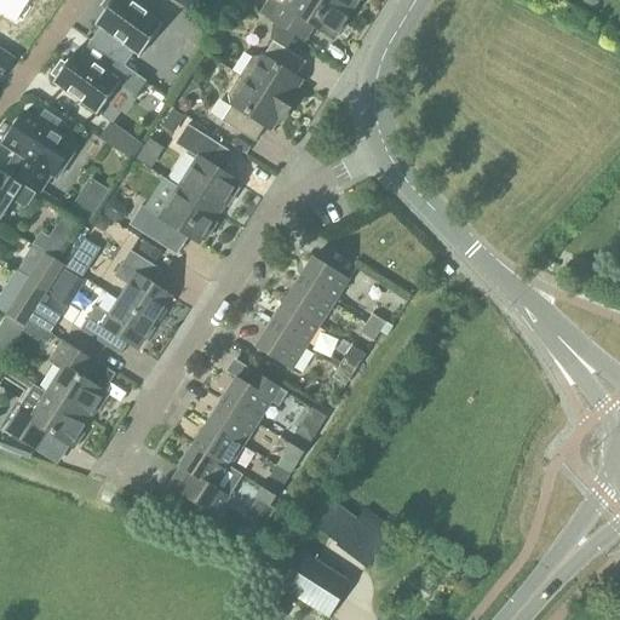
[(0,0),(0,13),(17,24),(19,21),(23,23),(32,7),(28,5),(30,0),(0,0)]
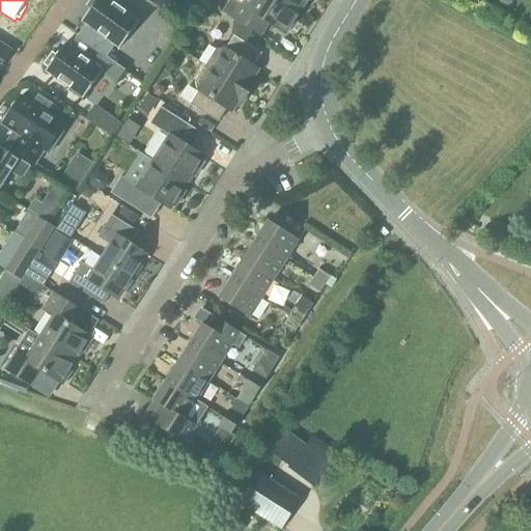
[(87,25),(79,35),(106,56),(114,45),(119,48),(139,20),(111,0),(89,0),(84,8),(89,11),(82,21),(87,25)]
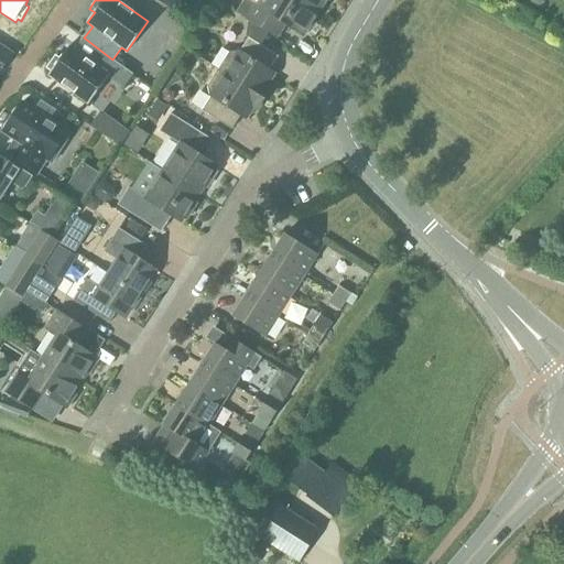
[(156,0),(174,11),(181,0),(156,0)]
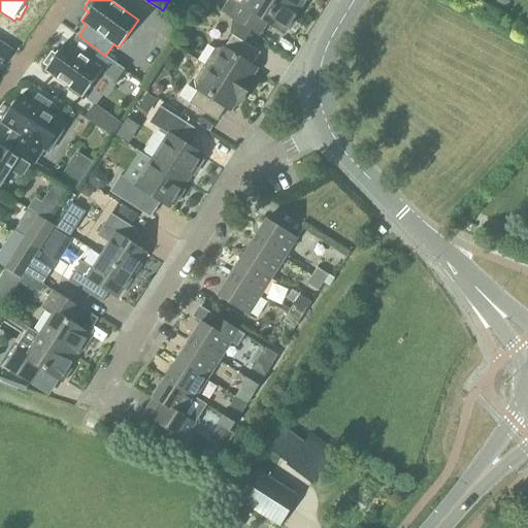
[(294,15),(299,7),(288,0),(240,0),(239,2),(236,0),(226,0),(221,10),(251,29),(259,15),(284,31),(286,28),(290,27),(295,19),(294,15)]
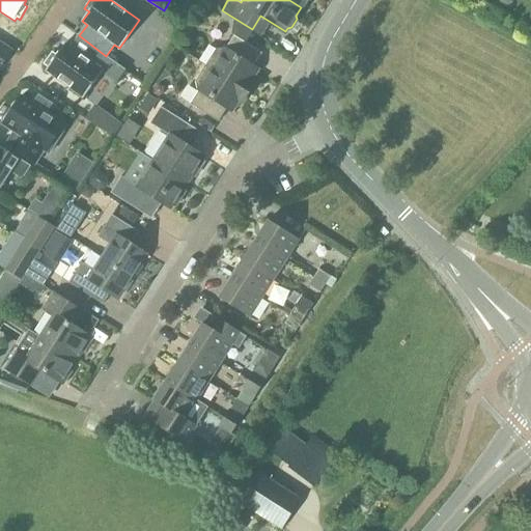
[(205,63),(249,90),(256,80),(253,77),(258,67),(253,64),(261,51),(233,33),(225,47),(224,46),(216,48),(205,63)]
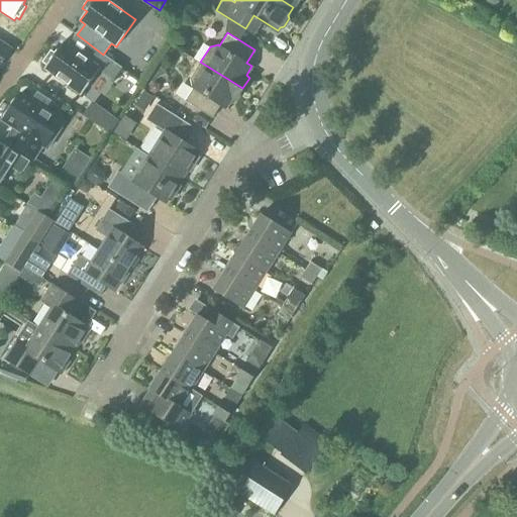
[(103,55),(77,34),(69,45),(65,42),(58,52),(53,47),(42,63),(46,66),(44,70),(81,95),(99,70),(113,80),(122,68),(103,55)]
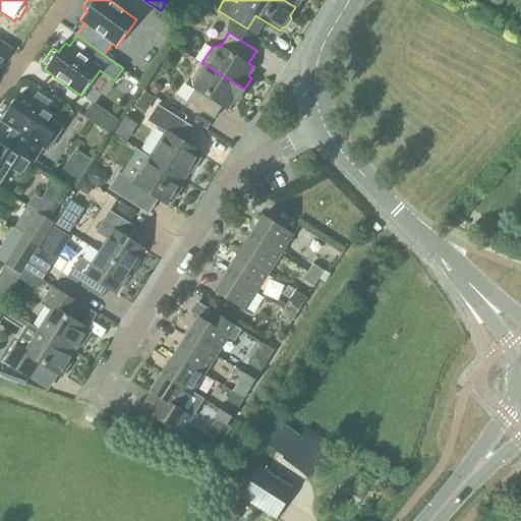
[(237,100),(244,89),(201,62),(191,78),(193,87),(195,88),(187,101),(215,118),(223,105),(228,108),(234,98),(237,100)]
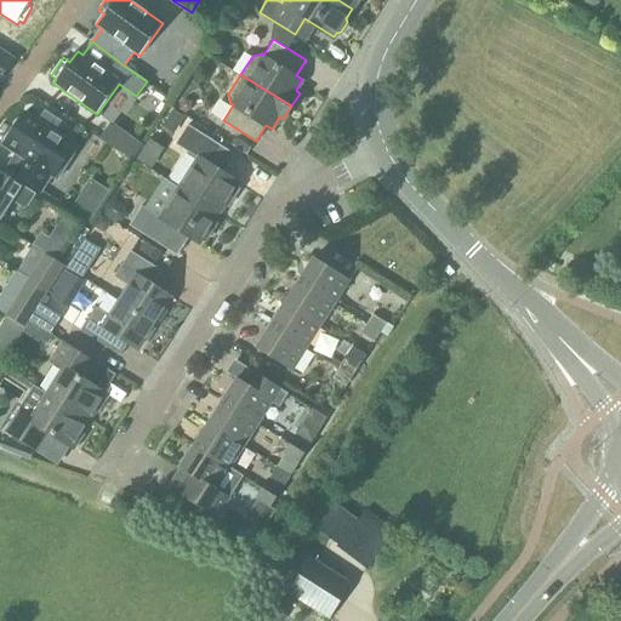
[(46,112),(41,120),(40,120),(26,112),(5,144),(27,159),(17,174),(43,189),(52,175),(58,178),(80,146),(60,132),(64,123),(46,112)]
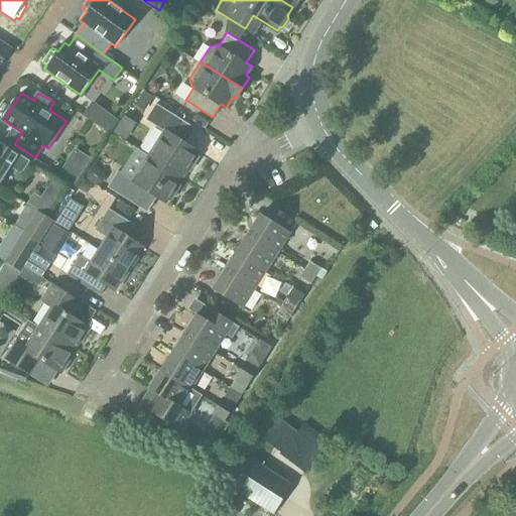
[(149,155),(183,176),(187,169),(191,168),(199,158),(198,154),(200,150),(174,135),(184,120),(157,103),(147,119),(165,130),(149,155)]
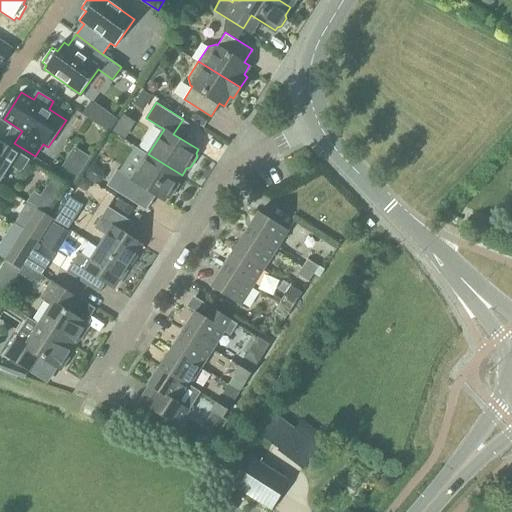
[(96,103),(86,118),(111,133),(119,120),(96,103)]
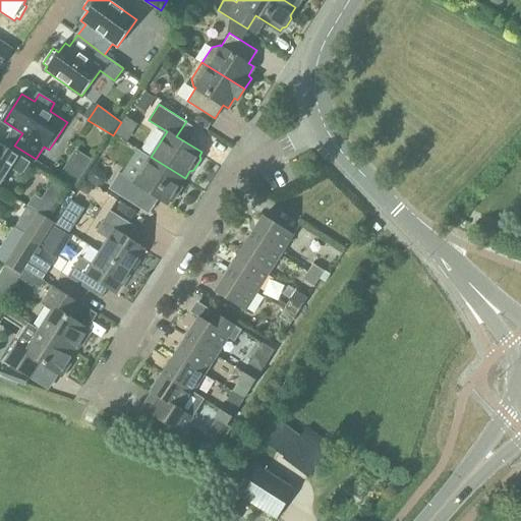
[(0,185),(9,171),(19,177),(27,164),(0,147),(0,185)]
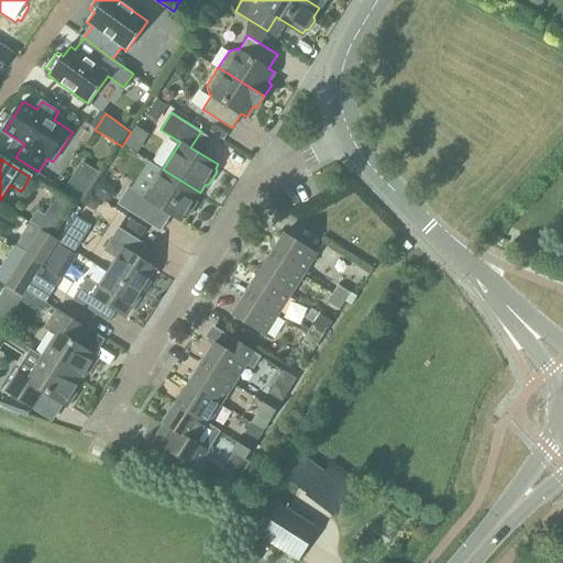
[(196,200),(200,192),(163,169),(146,196),(130,186),(119,203),(148,222),(155,211),(165,209),(183,220),(185,217),(189,216),(197,205),(196,200)]
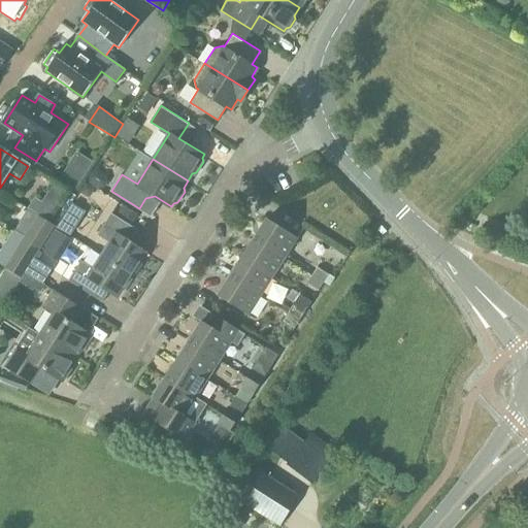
[(71,202),(58,225),(69,232),(84,209),(71,202)]
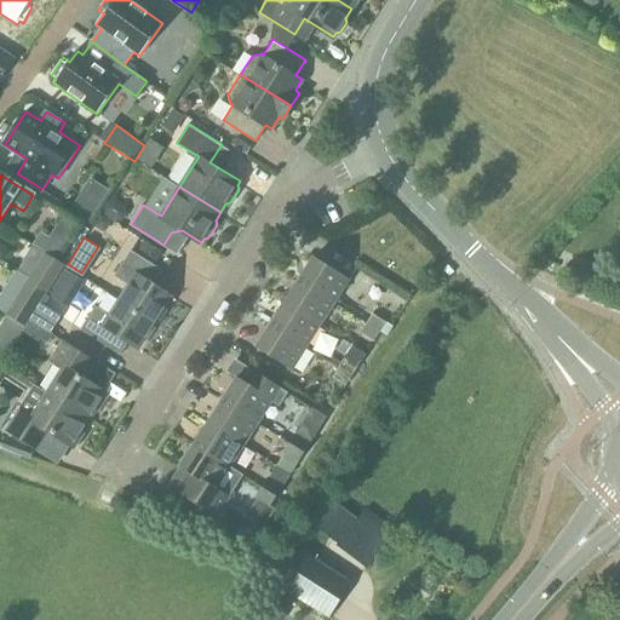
[(121,300),(156,321),(173,294),(155,283),(165,270),(132,250),(116,275),(131,285),(121,300)]
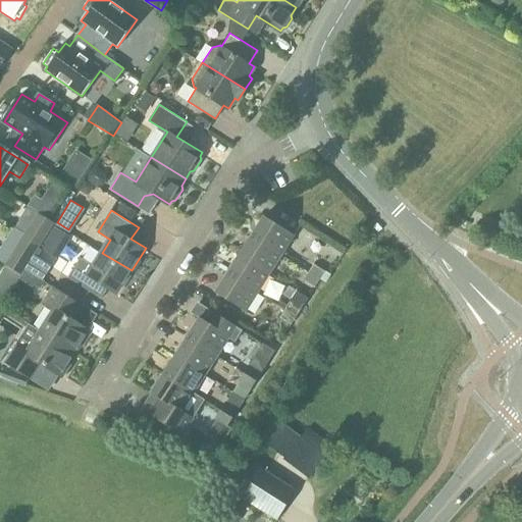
[(25,233),(41,243),(53,222),(47,217),(39,213),(25,233)]
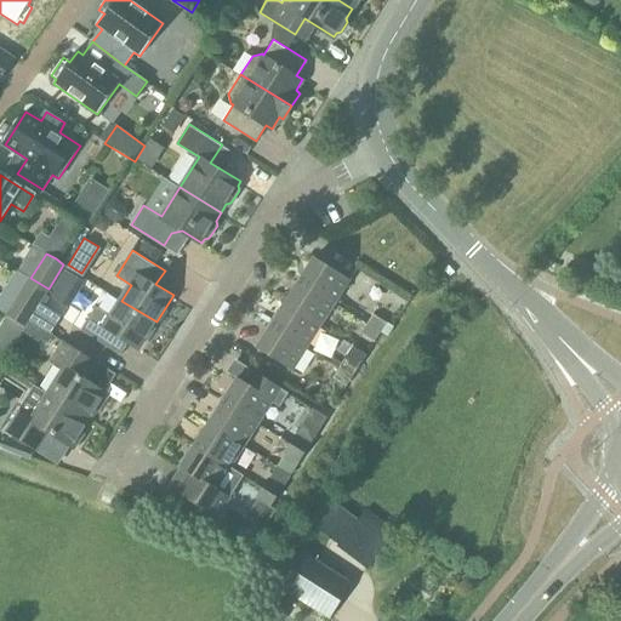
[(300,280),(335,303),(351,278),(314,255),(300,280)]
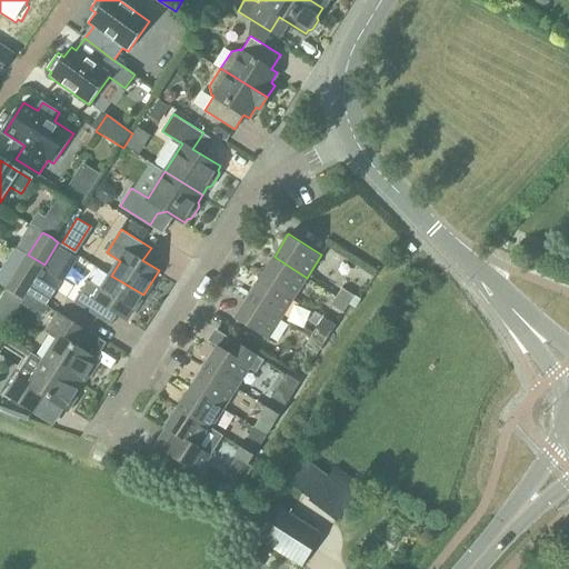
[(21,300),(45,265),(28,255),(6,290),(21,300)]
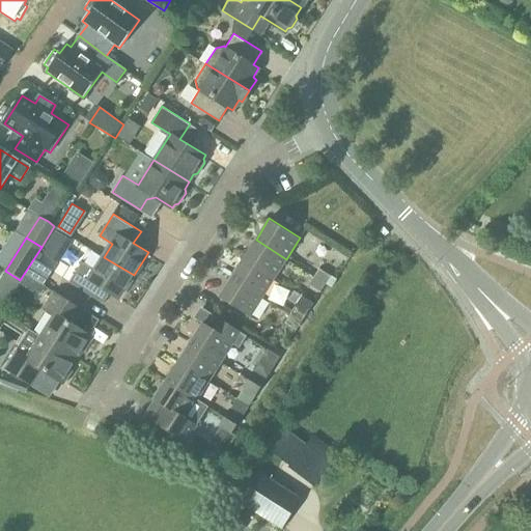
[(274,279),(286,259),(256,240),(244,259),(274,279)]
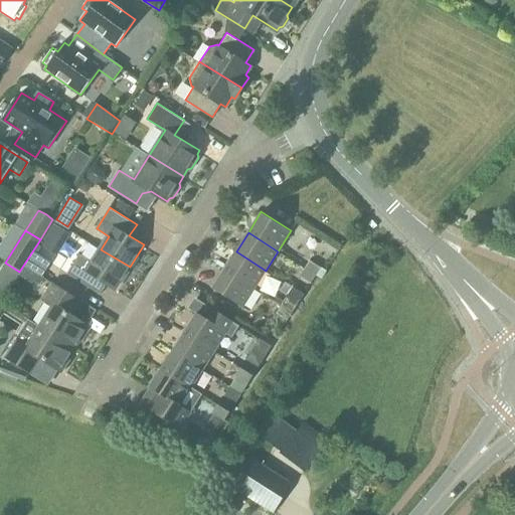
[(116,289),(130,267),(101,249),(94,262),(80,253),(68,274),(94,289),(100,279),(116,289)]
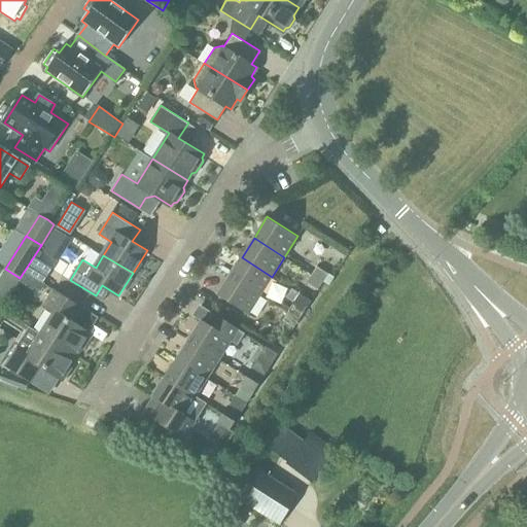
[(260,295),(272,277),(242,257),(230,276),(260,295)]
